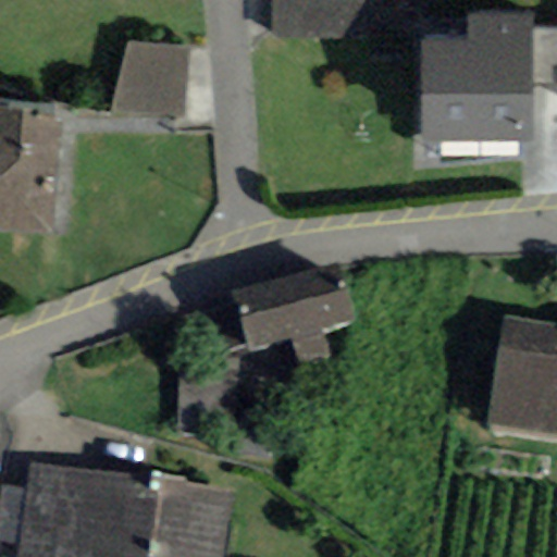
[(270,0),(270,38),(359,39),(359,0),(270,0)]
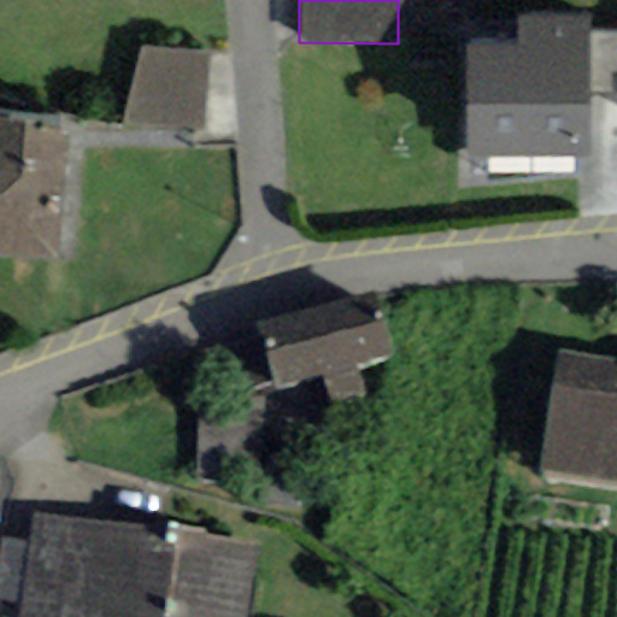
[(465,159),(589,158),(588,17),(516,17),(517,47),(465,47),(465,159)]
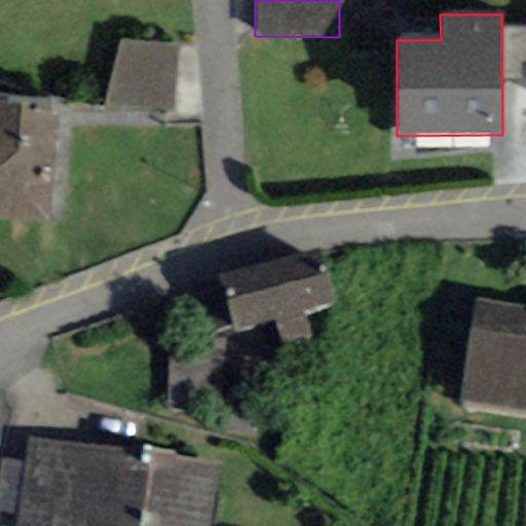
[(175,111),(178,45),(120,40),(104,99),(104,110),(175,111)]
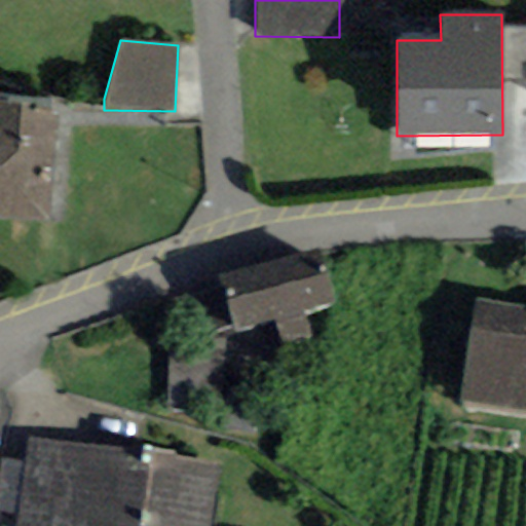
[(0,219),(49,223),(57,116),(49,115),(50,107),(0,103),(0,219)]
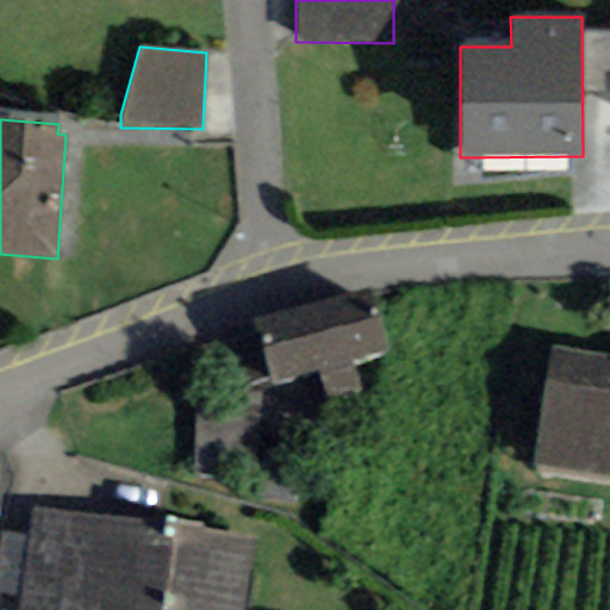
[(369,288),(251,321),(269,384),(317,371),(327,405),(361,396),(352,361),(386,352),(369,288)]
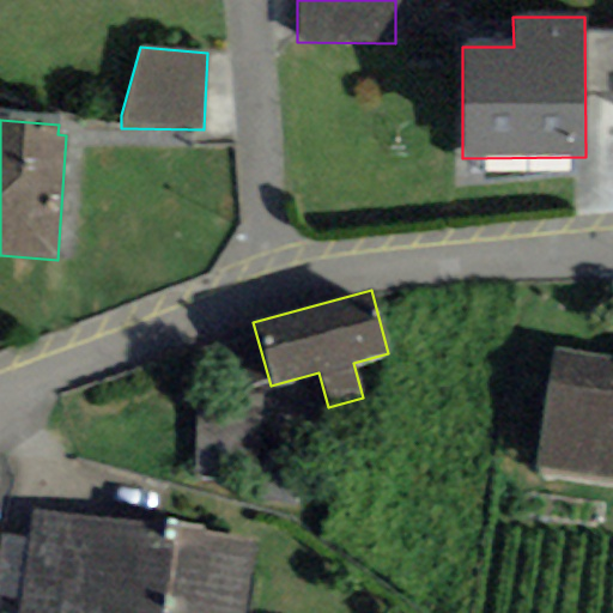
[(612,357),(552,350),(535,468),(612,479),(612,357)]
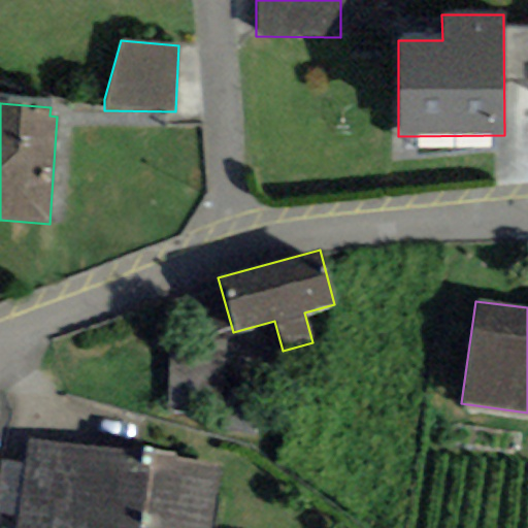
[(211,527),(219,465),(29,439),(25,465),(18,517),(15,527),(211,527)]
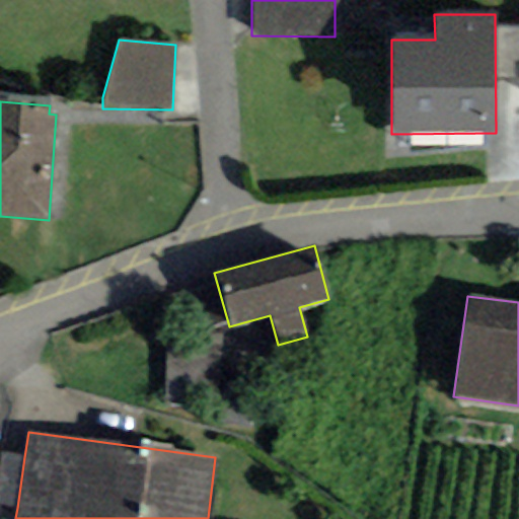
[(0,505),(17,508),(24,457),(0,453),(0,505)]
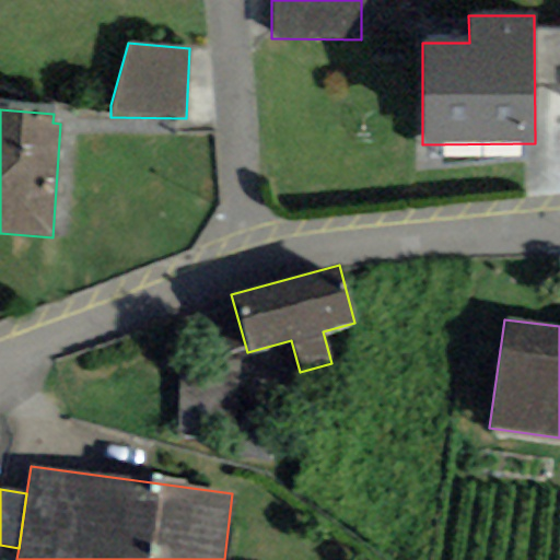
All buildings are outlined.
